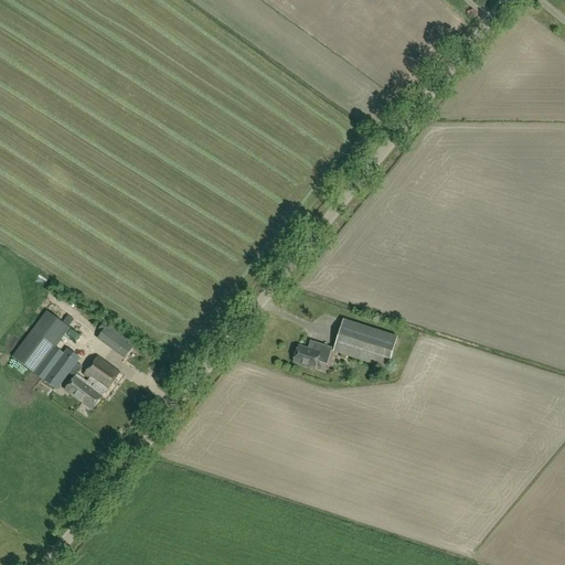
[(77,352),(75,355),(60,343),(70,329),(68,328),(74,320),(55,307),(50,315),(46,311),(12,358),(35,375),(43,381),(56,391),(68,374),(74,379),(83,368),(77,363),(81,359),(80,359),(82,355),(77,352)]
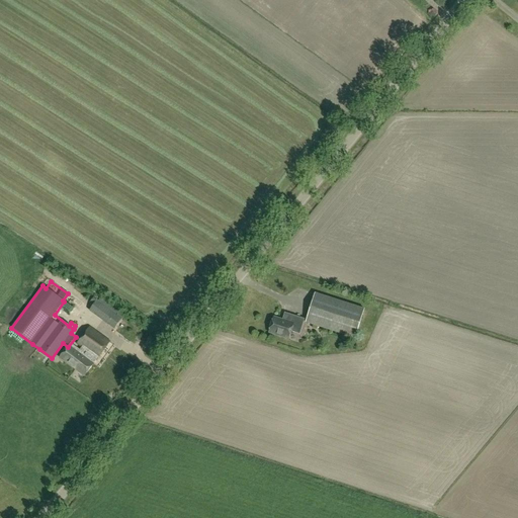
[(306,323),(355,338),(364,310),(315,293),(306,323)]
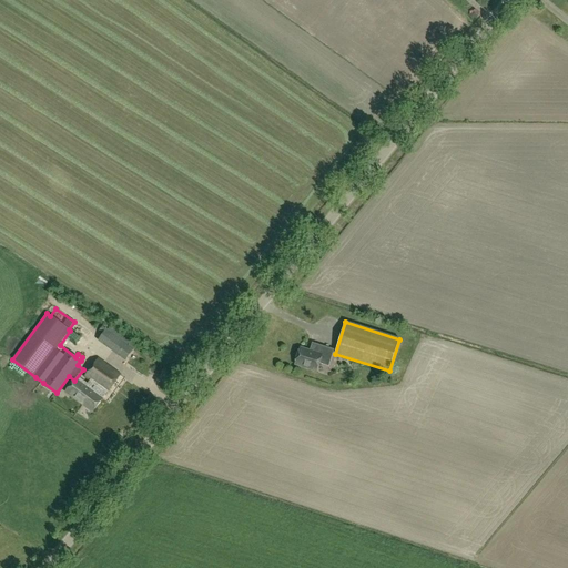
[(100,340),(127,361),(134,351),(107,330),(100,340)]
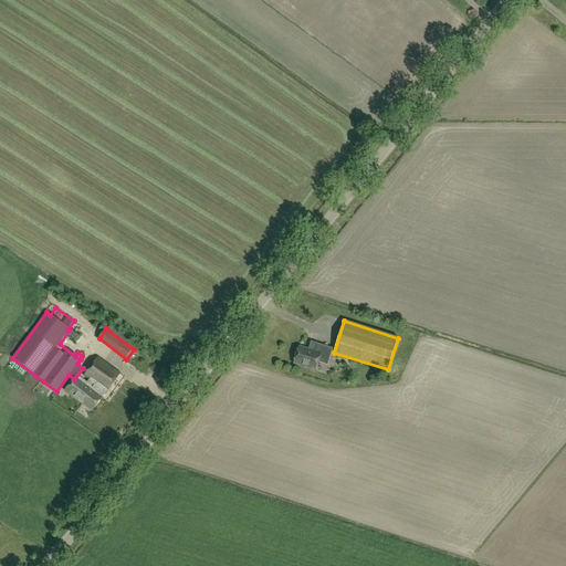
[(315,370),(317,363),(327,366),(333,348),(316,343),(314,352),(300,347),(294,364),(315,370)]
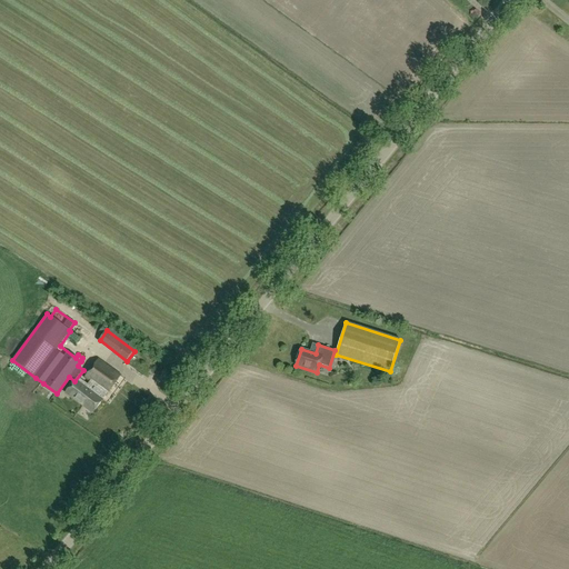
[(91,388),(82,381),(78,378),(66,393),(92,413),(102,400),(107,395),(121,377),(99,360),(85,378),(100,389),(96,395),(89,390),(91,388)]
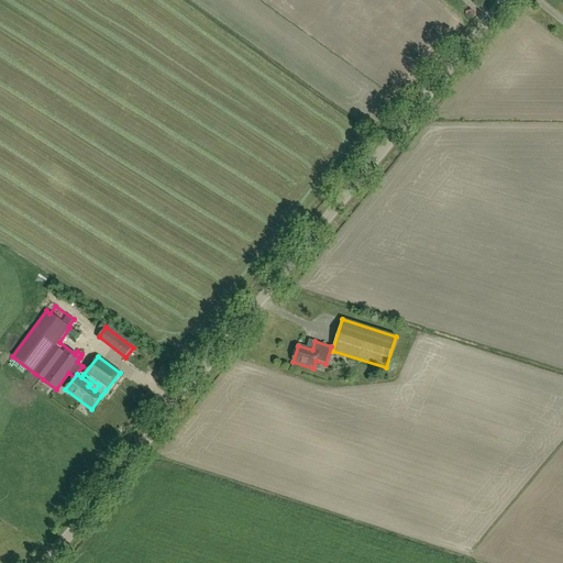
All buildings are outlined.
